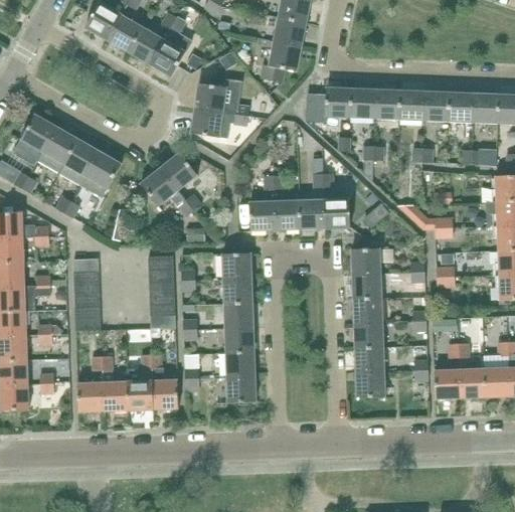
[(108,39),(120,17),(122,14),(128,3),(123,0),(100,0),(86,26),(108,39)]
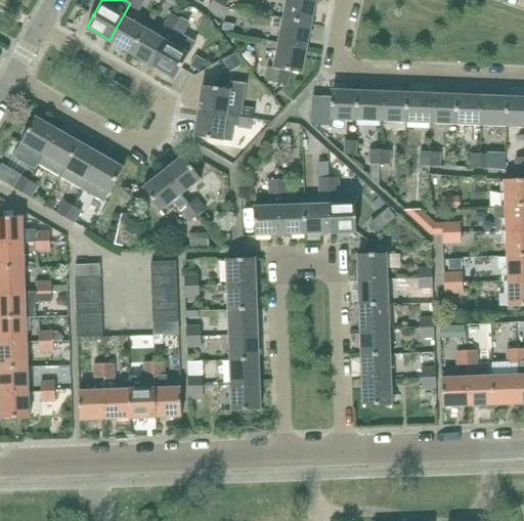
[(131,0),(130,3),(139,9),(143,0),(131,0)]
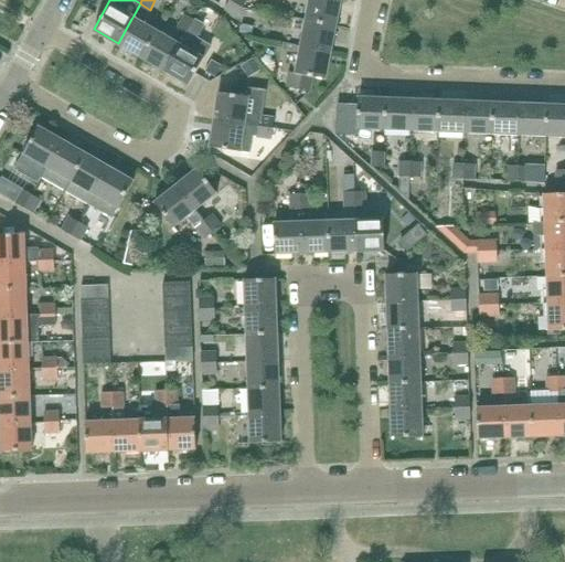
[(237,13),(242,6),(233,0),(228,0),(225,7),(237,13)]
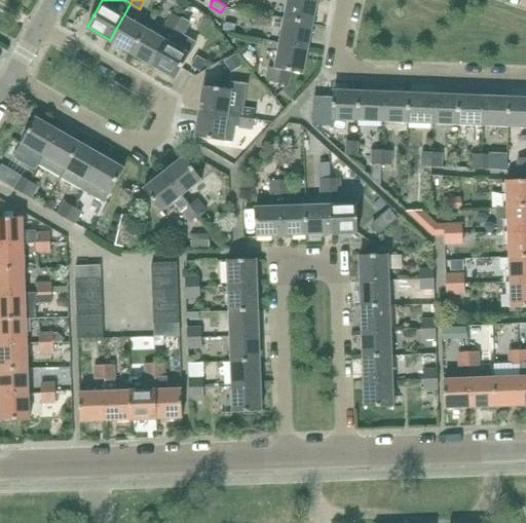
[(312,23),(317,0),(287,0),(284,16),(312,23)]
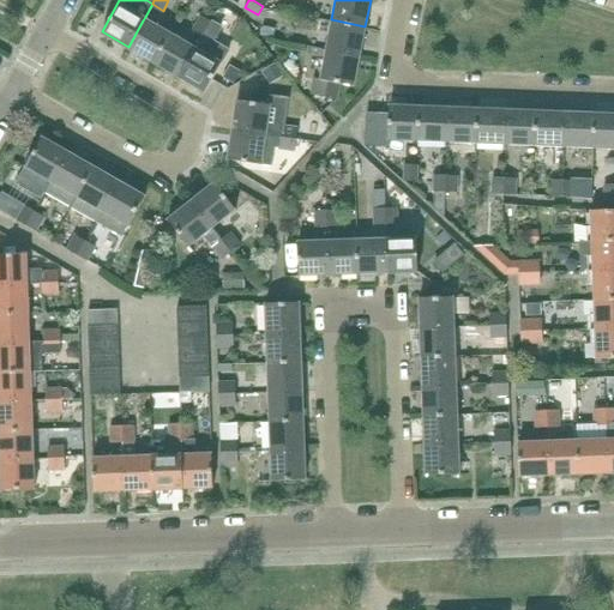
[(203,34),(211,19),(200,13),(192,29),(203,34)]
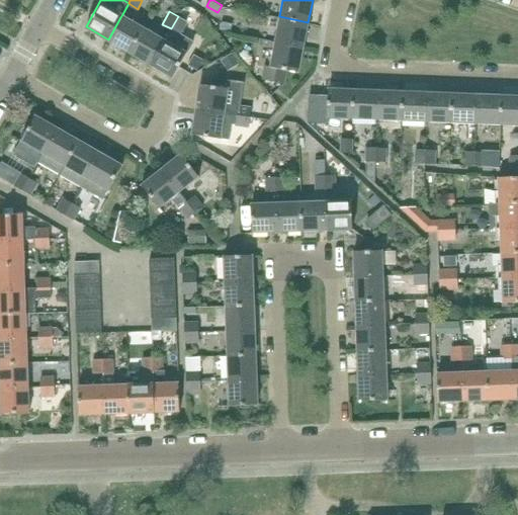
[(130,52),(144,26),(122,14),(120,17),(108,39),(130,52)]
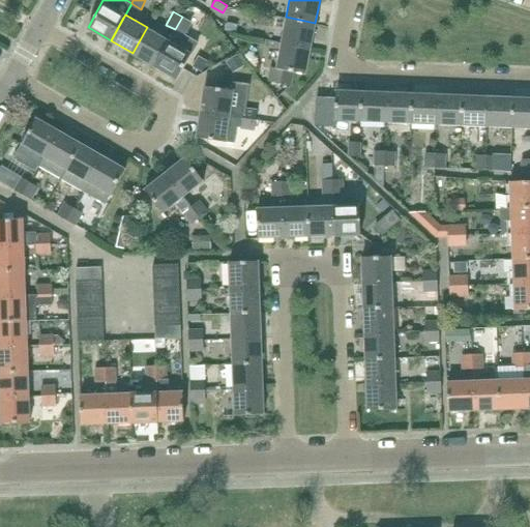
[(182,17),(175,29),(182,34),(189,22),(182,17)]
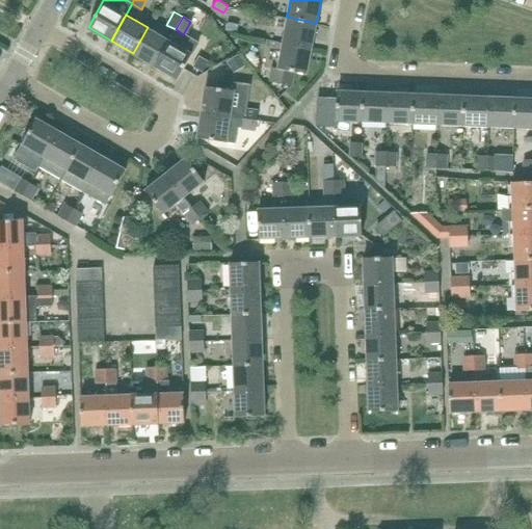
[(312,48),(316,23),(287,17),(283,42),(312,48)]
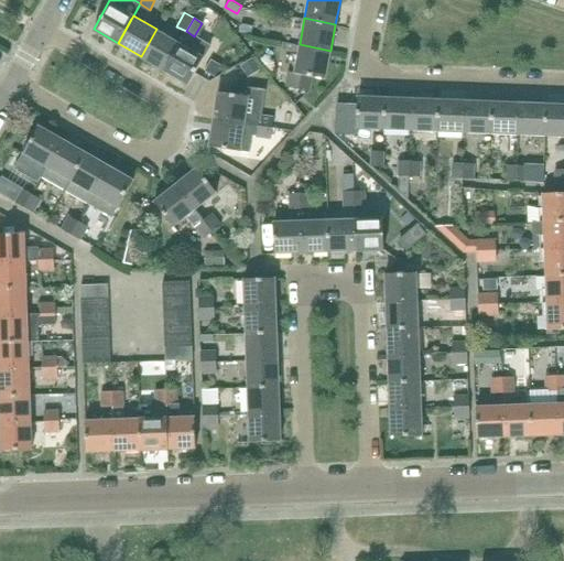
[(164,69),(180,43),(156,29),(141,56),(164,69)]
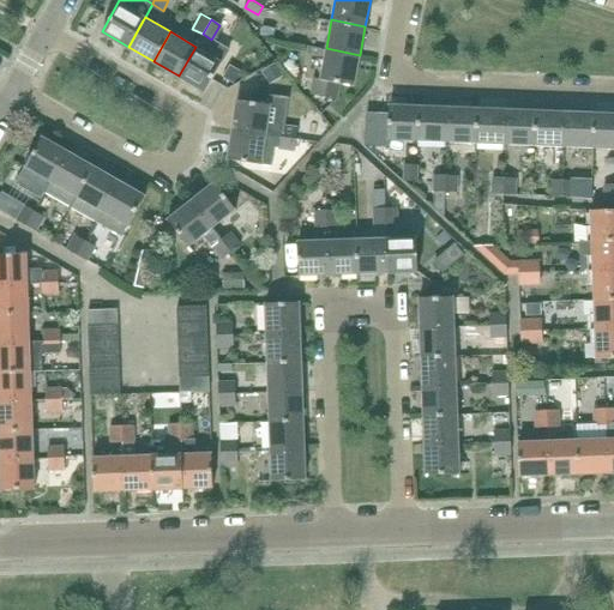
[(205,91),(222,61),(196,47),(179,76),(205,91)]
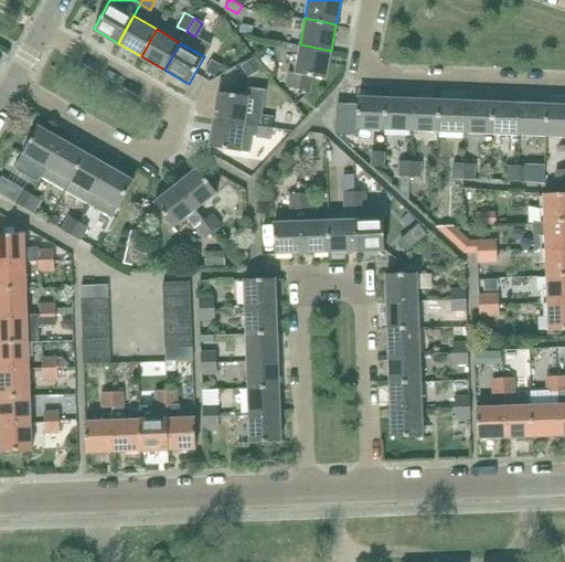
[(326,77),(331,51),(300,44),(295,72),(301,73),(298,87),(309,89),(312,75),(326,77)]
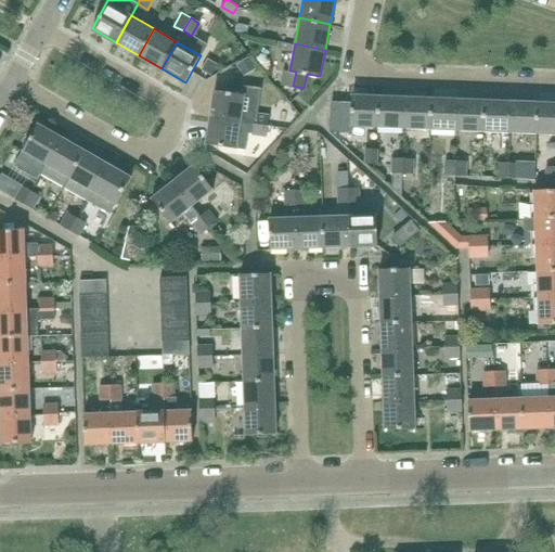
[(241,120),(244,93),(214,89),(210,116),(241,120)]
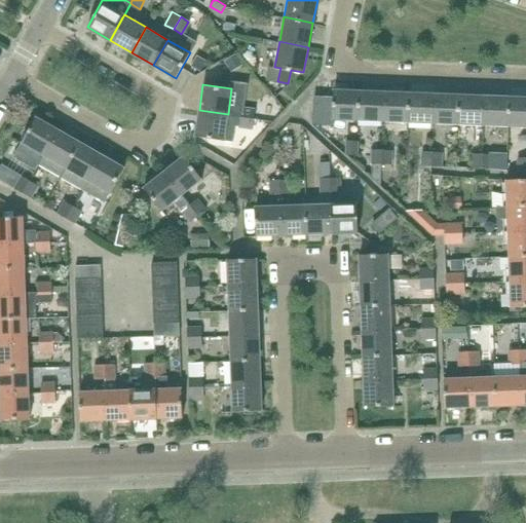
[(358,119),(359,89),(333,88),(333,96),(313,95),(312,123),(334,124),(334,118),(358,119)]
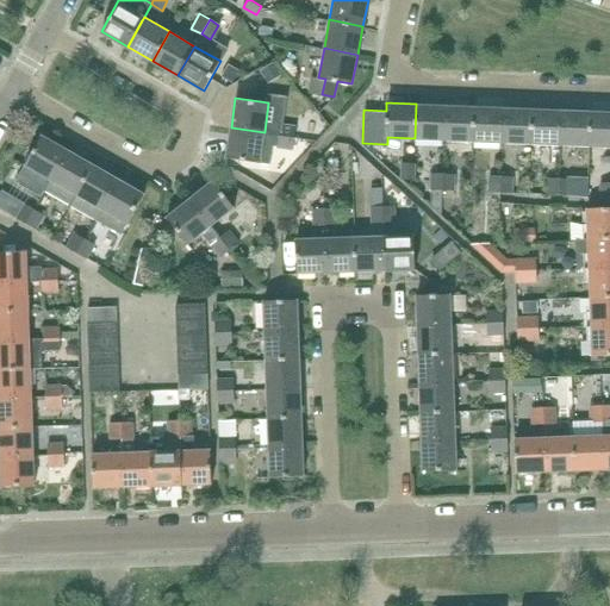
[(443,139),(444,105),(416,104),(415,138),(443,139)]
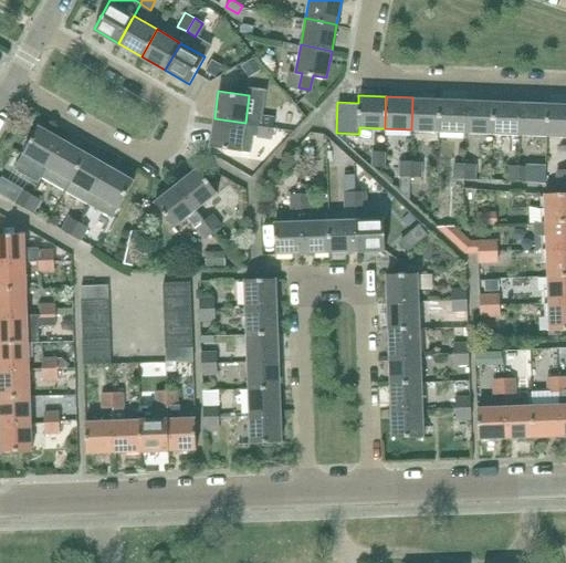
[(439,131),(440,98),(412,97),(411,129),(439,131)]
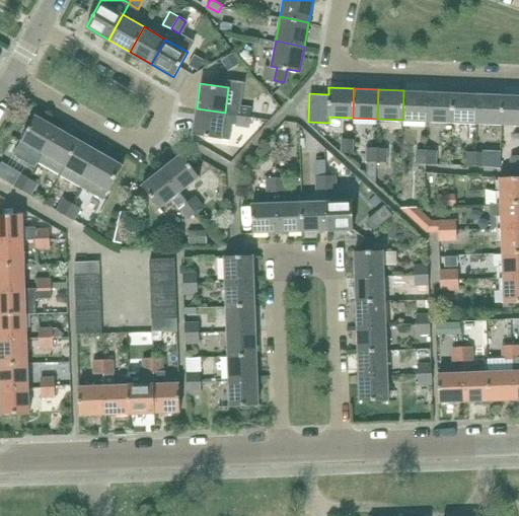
[(427,121),(428,91),(403,90),(402,120),(427,121)]
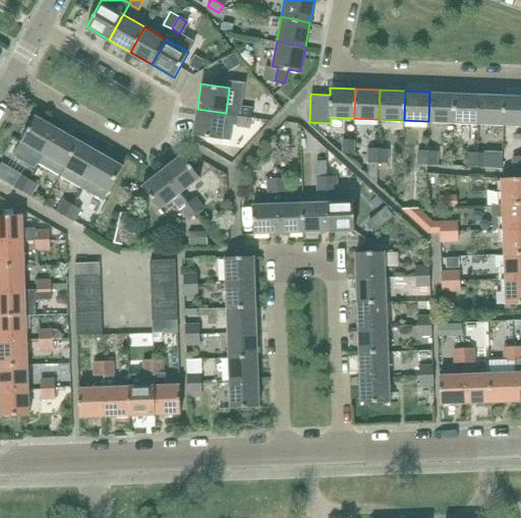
[(454,122),(455,93),(429,92),(428,121),(454,122)]
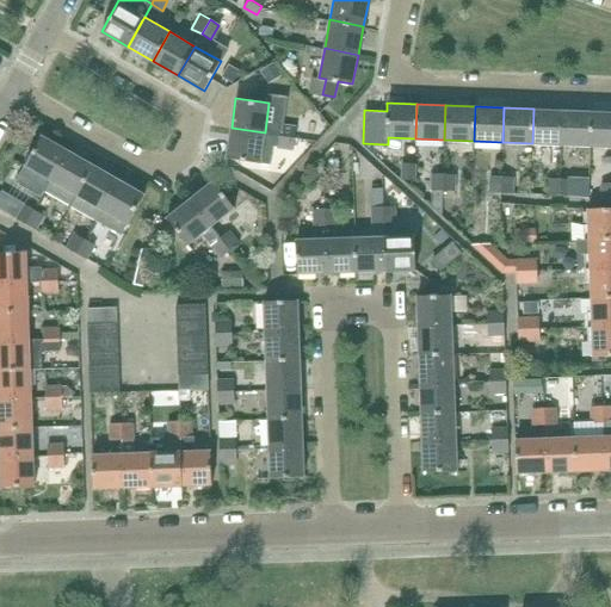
[(561,144),(562,110),(534,109),(532,143),(561,144)]
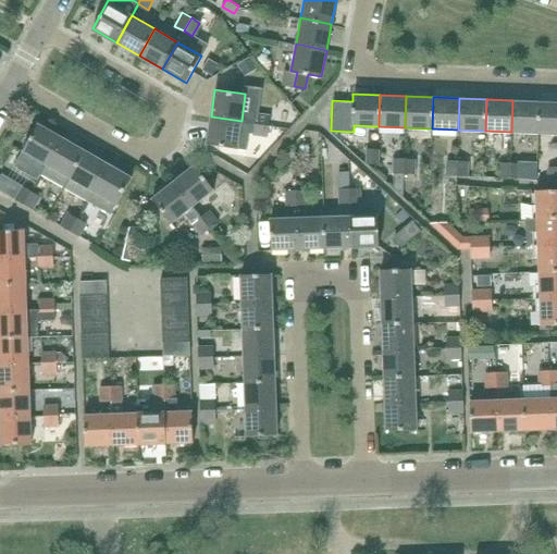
[(537,133),(539,101),(512,100),(511,132),(537,133)]
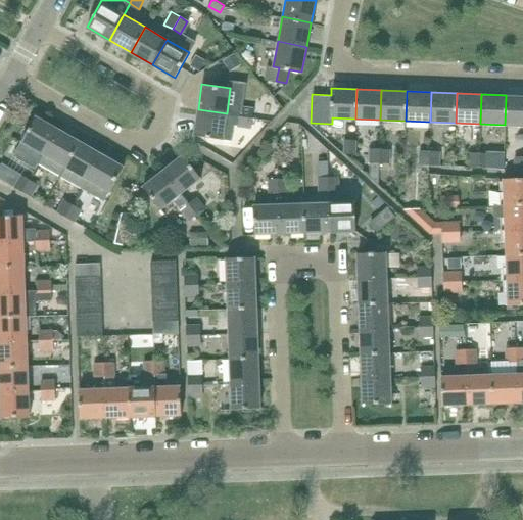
[(522,125),(522,95),(506,95),(505,125),(522,125)]
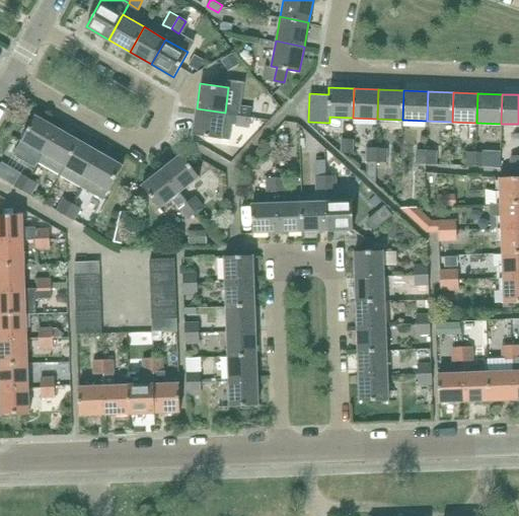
[(263,117),(264,107),(251,106),(252,104),(237,102),(236,115),(250,117),(252,117),(252,116),(263,117)]
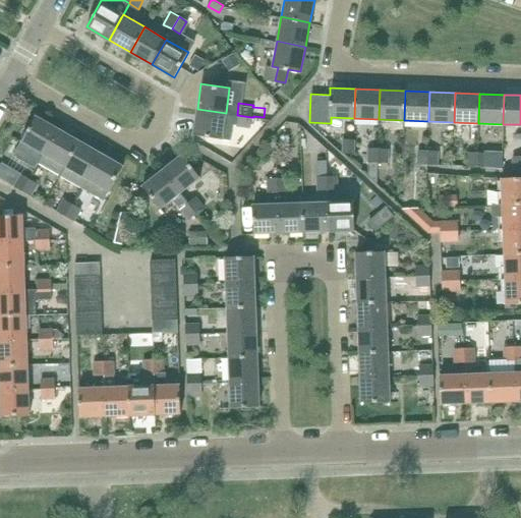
[(222,138),(226,113),(197,109),(193,134),(222,138)]
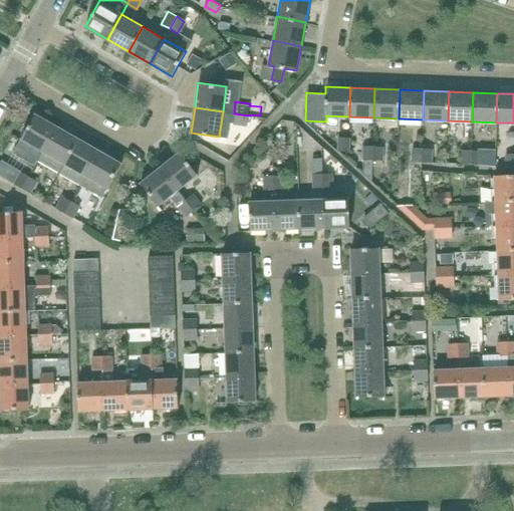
[(43,151),(57,125),(35,113),(21,138),(43,151)]
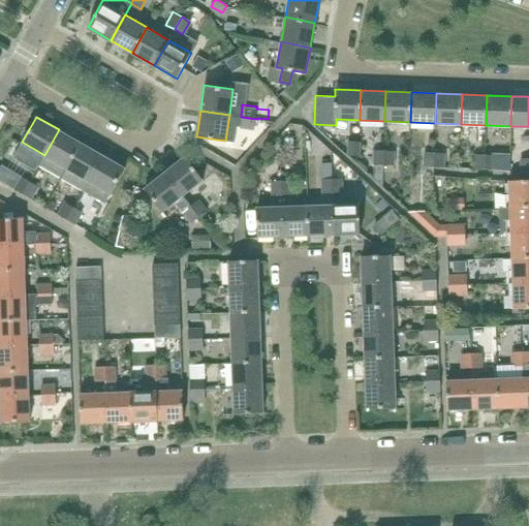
[(253,128),(254,127),(255,121),(255,120),(255,119),(241,117),(241,119),(241,123),(240,125),(240,126),(253,128)]
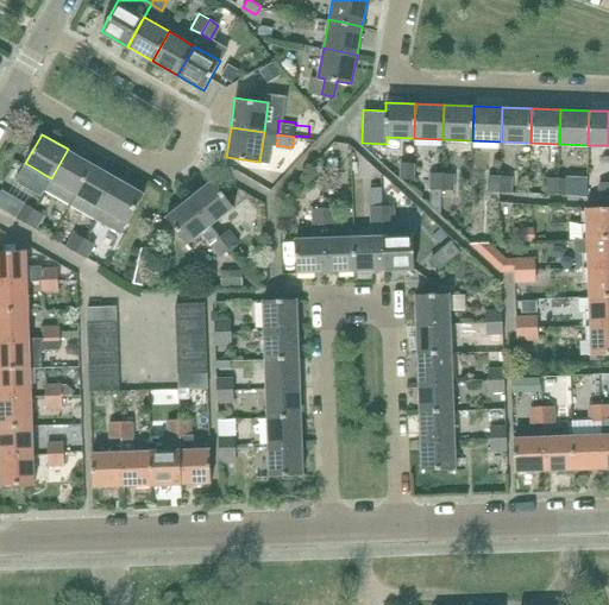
[(70,203),(76,193),(93,164),(68,149),(51,178),(45,189),(70,203)]
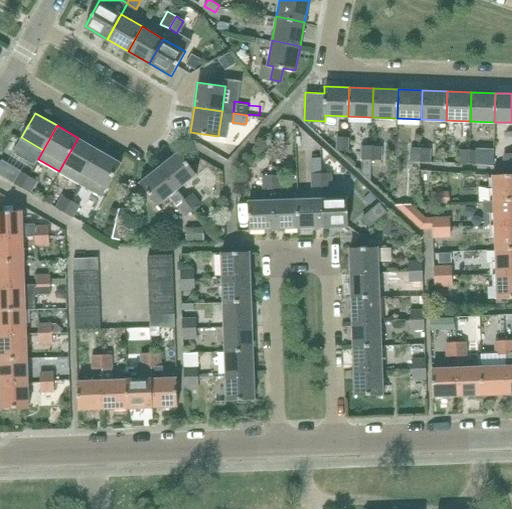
[(347,149),(347,135),(334,135),(333,149),(347,149)]
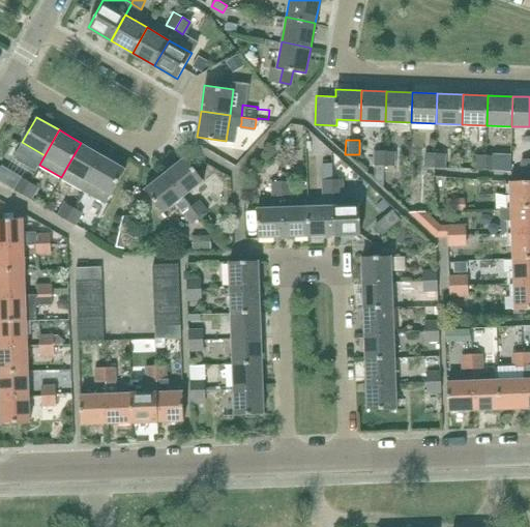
[(83,188),(88,180),(102,155),(81,143),(66,168),(61,177),(83,188)]
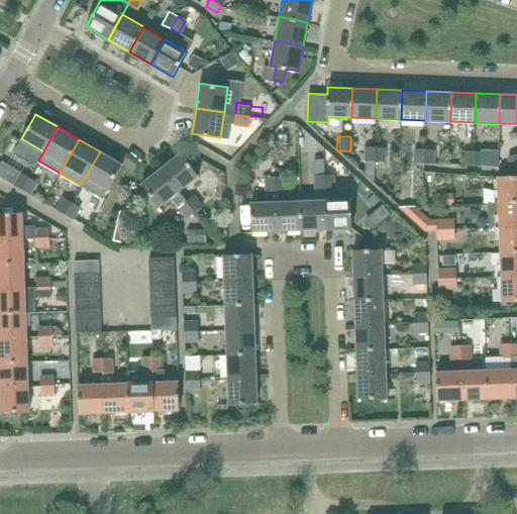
[(375,167),(375,160),(375,146),(375,145),(365,145),(364,161),(366,161),(365,173),(374,181),(375,167)]
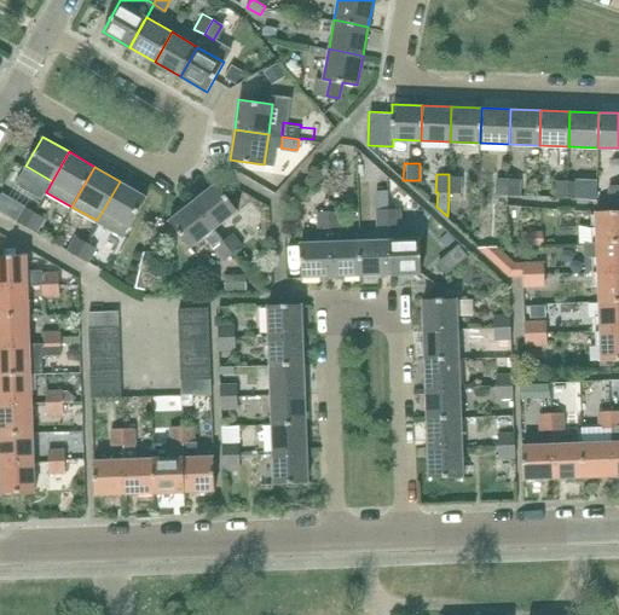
[(449,175),(449,191),(460,192),(461,175),(449,175)]
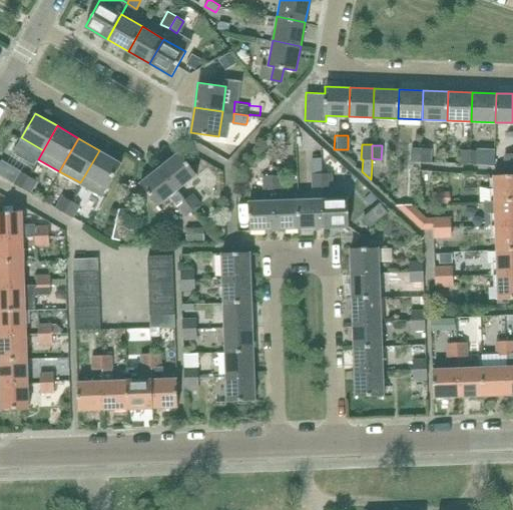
[(421,160),(421,146),(412,146),(411,160),(421,160)]
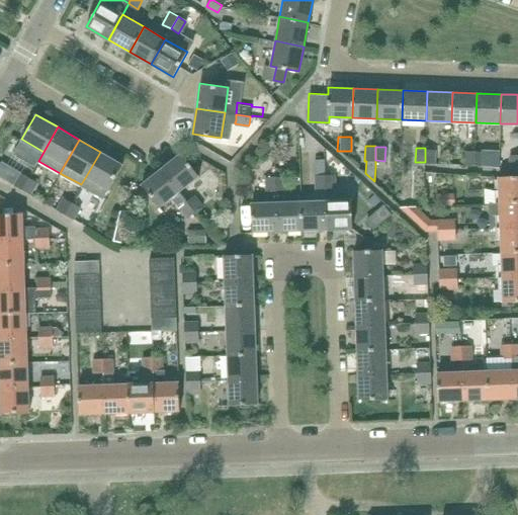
[(425,148),(425,162),(434,162),(434,149),(425,148)]
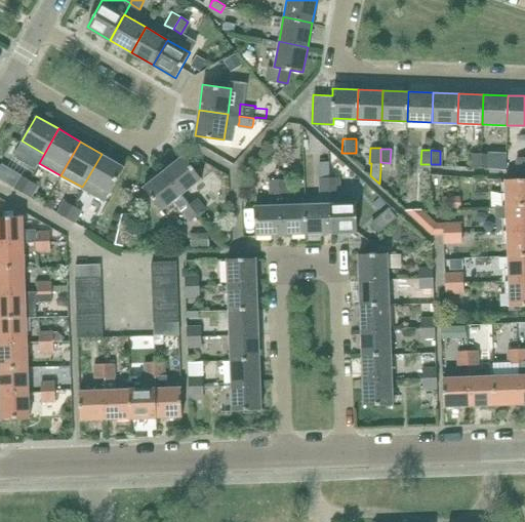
[(480,166),(481,152),(472,152),(471,165),(480,166)]
